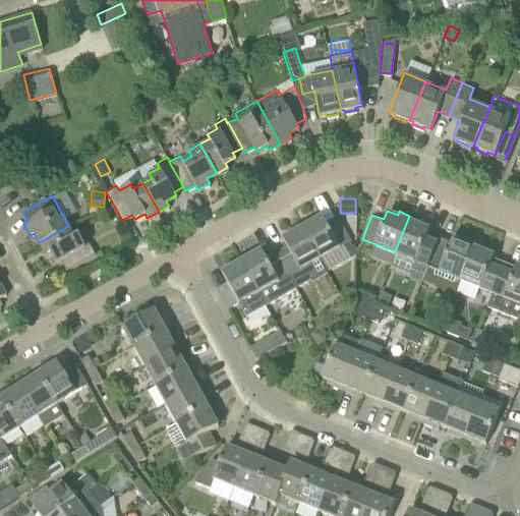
[(327,223),(322,215),(311,220),(309,217),(299,223),(319,258),(342,243),(349,240),(350,239),(338,217),(327,223)]
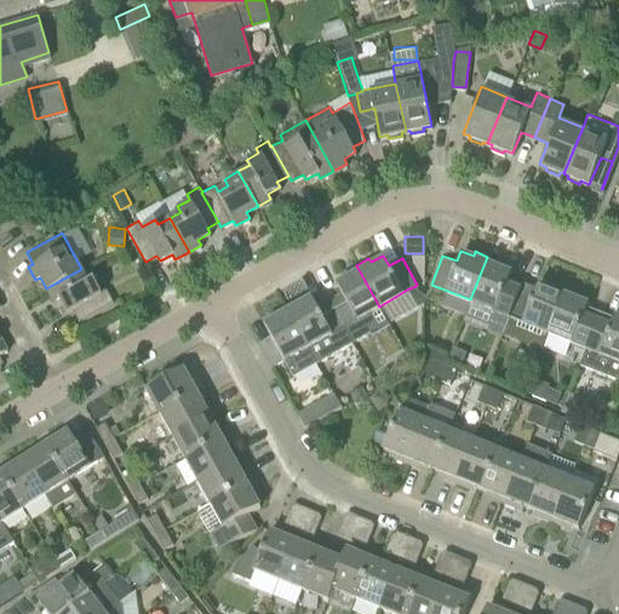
[(509,275),(510,270),(498,265),(499,262),(487,257),(470,299),(508,315),(522,281),(509,275)]
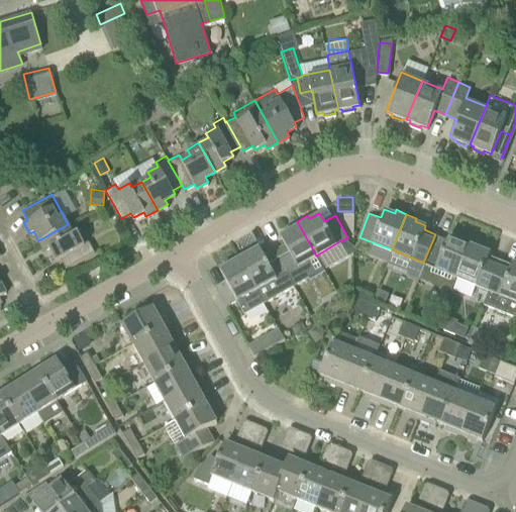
[(309,276),(309,259),(316,256),(297,221),(288,226),(290,229),(280,234),(285,242),(274,248),(293,284),(309,276)]
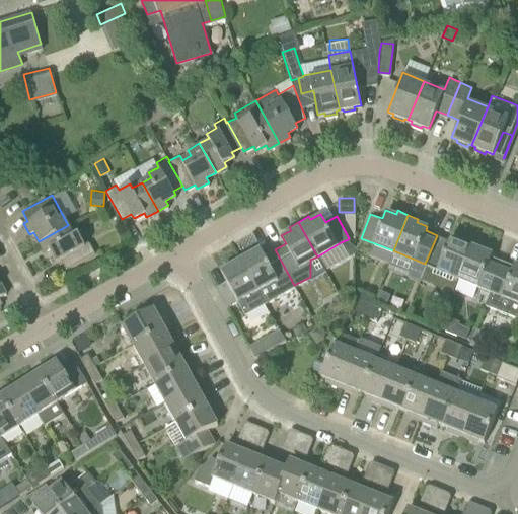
[(65,268),(94,251),(88,240),(83,243),(78,233),(74,235),(68,225),(39,241),(46,252),(50,250),(55,260),(60,258),(65,268)]
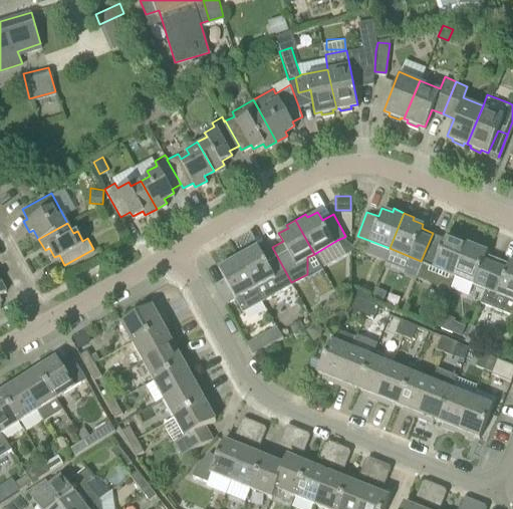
[(433,233),(421,261),(415,275),(447,289),(453,274),(468,238),(457,234),(456,238),(446,233),(444,237),(433,233)]
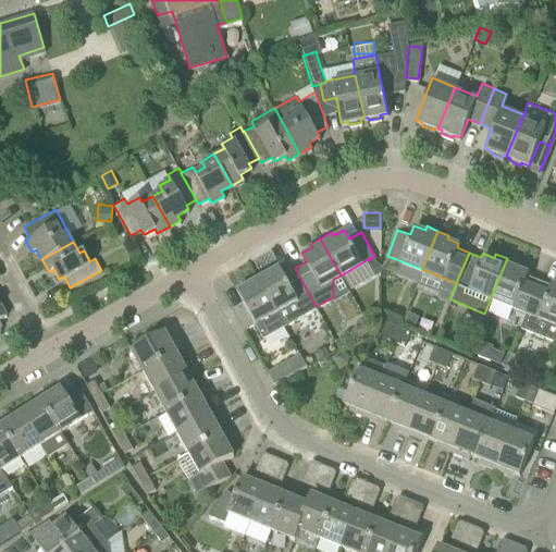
[(366,260),(373,274),(380,271),(380,264),(373,257),(366,260)]
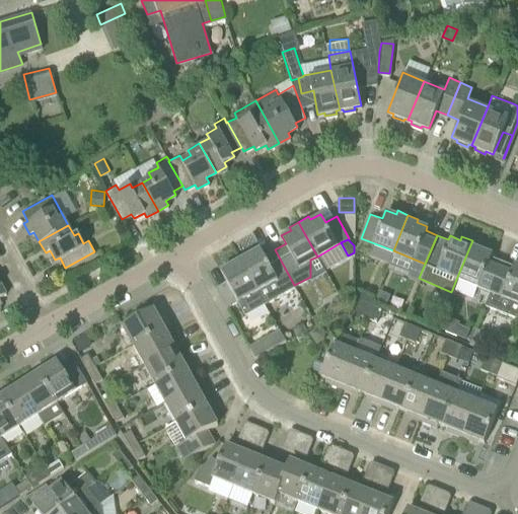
[(457,277),(490,290),(502,261),(491,255),(492,252),(481,248),(483,244),(472,240),(457,277)]
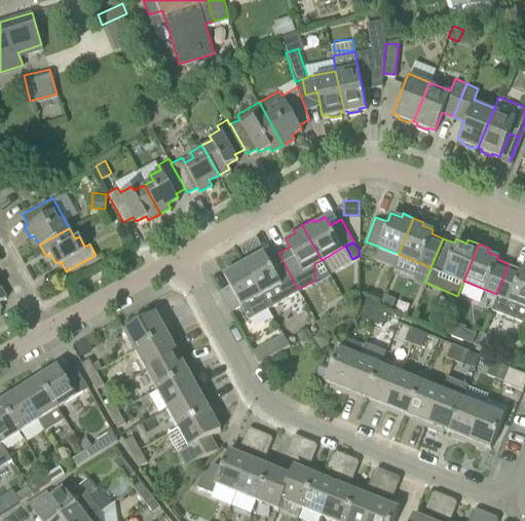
[(242,258),(268,306),(298,289),(278,253),(268,259),(263,251),(253,256),(252,253),(242,258)]
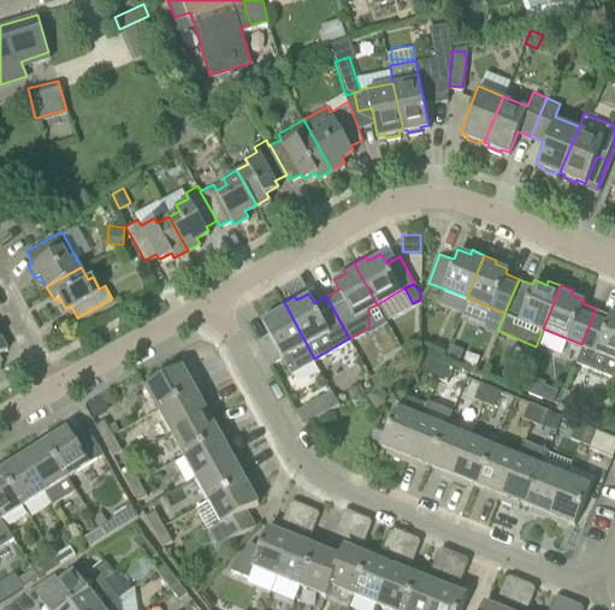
[(256,339),(270,363),(282,356),(290,372),(314,359),(284,302),(272,309),(273,313),(261,319),(268,332),(256,339)]
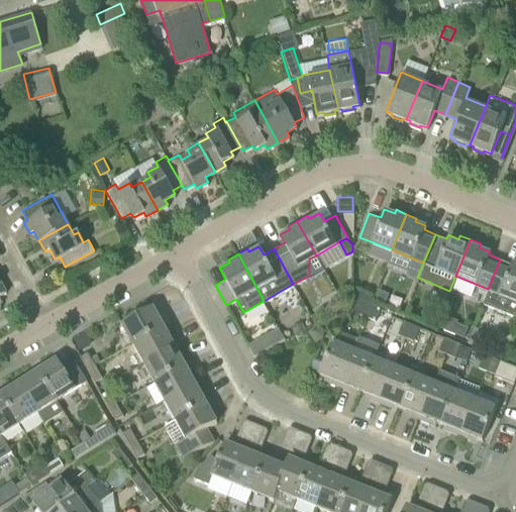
[(488,289),(483,302),(515,314),(515,310),(515,262),(512,261),(511,264),(500,260),(488,289)]
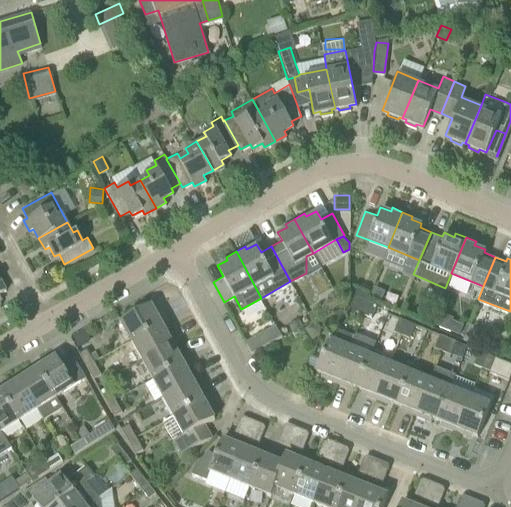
[(374,285),(371,292),(369,296),(380,300),(385,289),(374,285)]
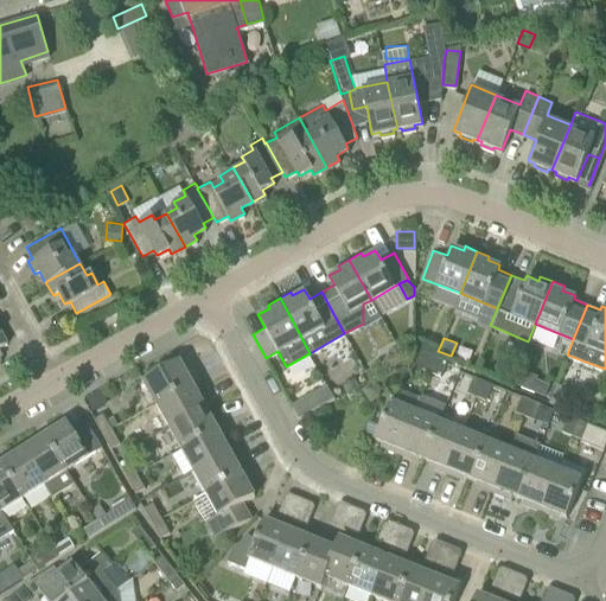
[(387,356),(397,350),(394,345),(388,349),(387,356)]
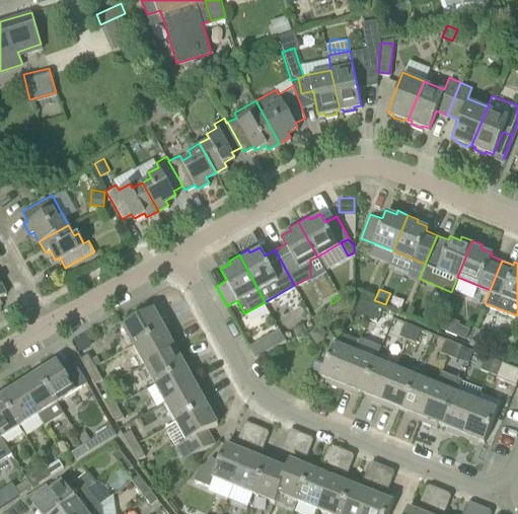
[(373,303),(354,296),(348,313),(359,317),(360,314),(367,317),(373,303)]
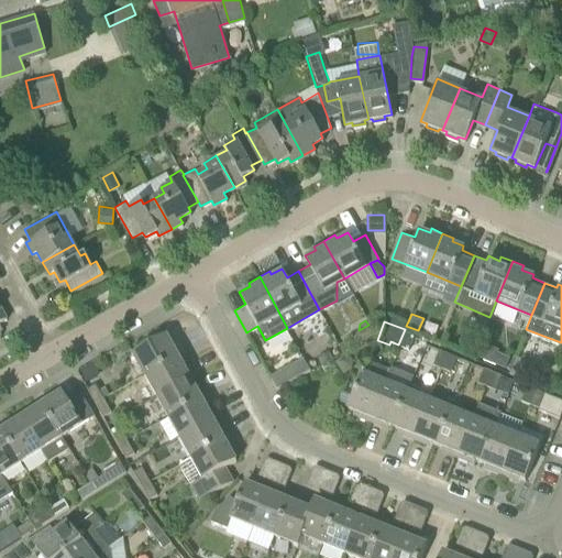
[(414,334),(405,329),(398,345),(407,348),(414,334)]
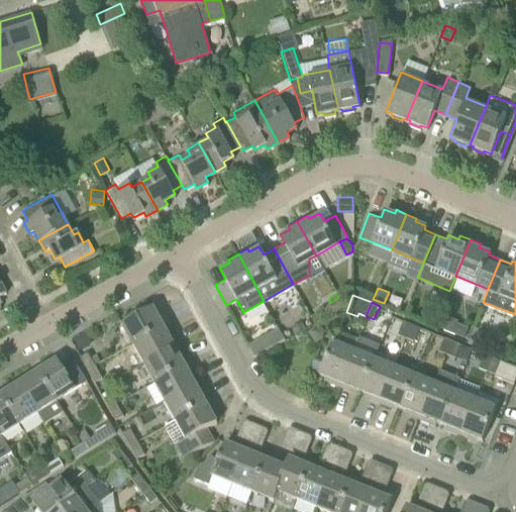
[(121,322),(132,342),(164,325),(152,305),(121,322)]
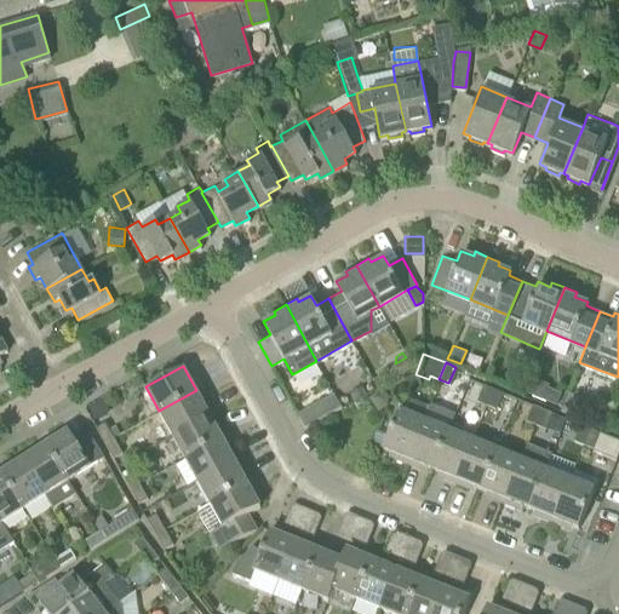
[(367,392),(361,383),(349,390),(355,400),(367,392)]
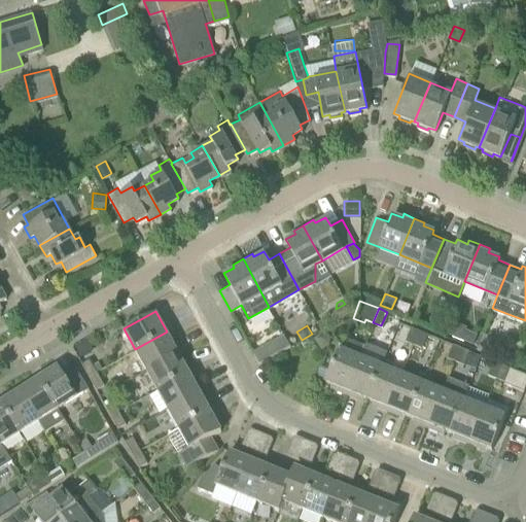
[(414,342),(418,329),(410,325),(405,338),(414,342)]
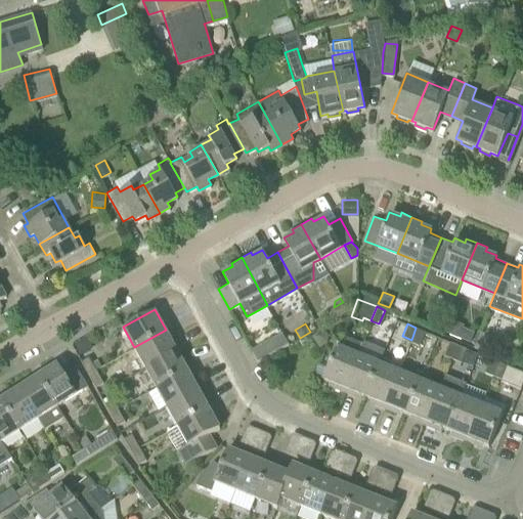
[(474,330),(463,326),(459,336),(470,340),(474,330)]
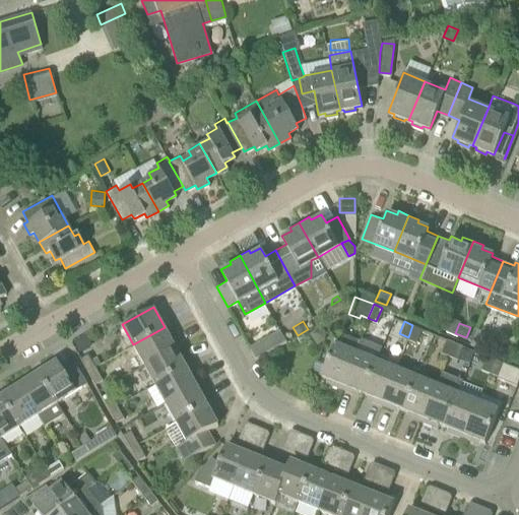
[(325,337),(325,331),(321,324),(309,332),(318,343),(324,338),(325,337)]
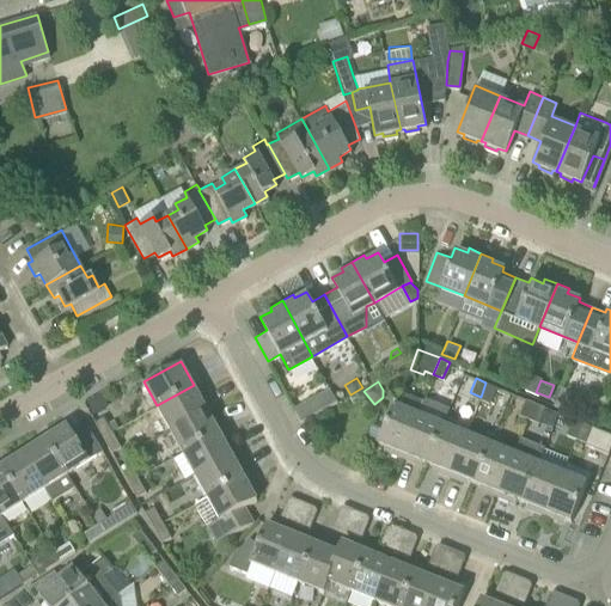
[(495,386),(486,383),(481,397),(489,401),(495,386)]
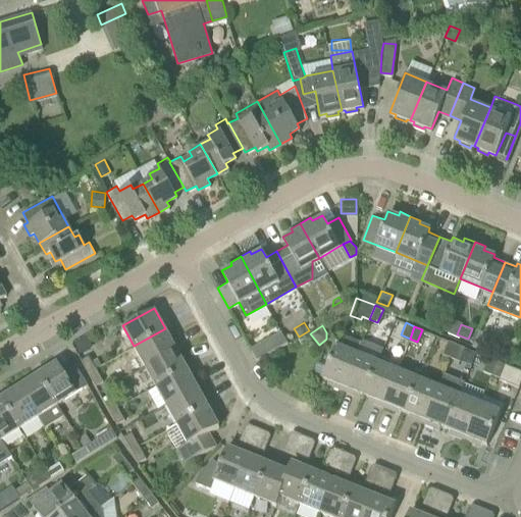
[(483,329),(478,327),(471,344),(483,349),(484,345),(483,329)]
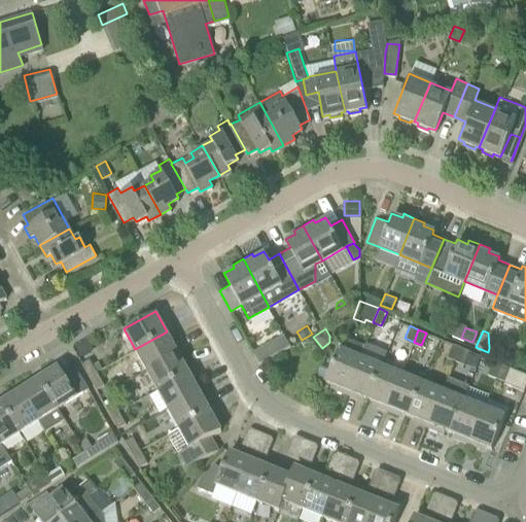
[(135,349),(145,368),(177,350),(167,332),(135,349)]
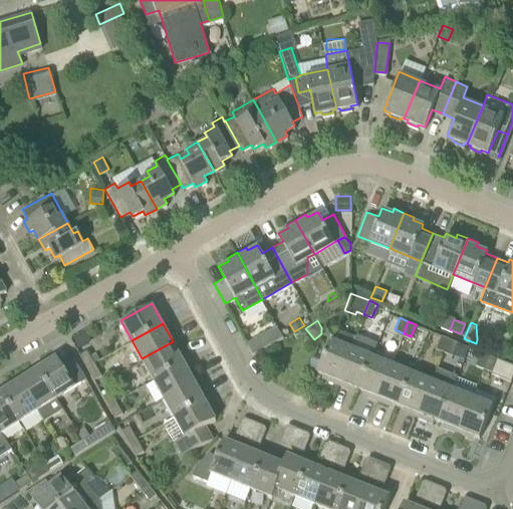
[(246,341),(252,353),(283,336),(276,325),(246,341)]
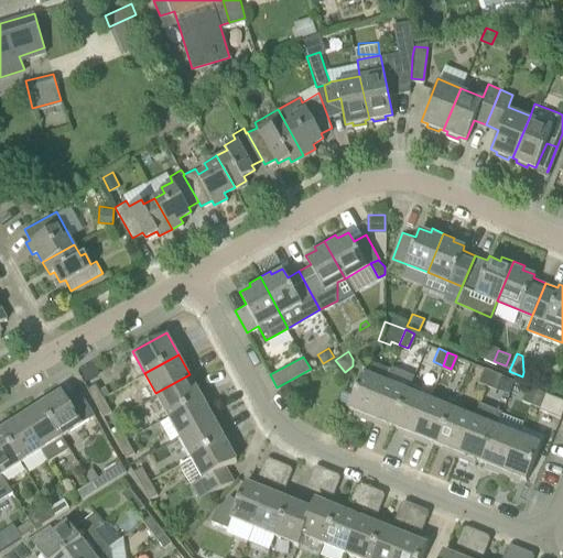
[(99,372),(93,360),(79,368),(86,380),(99,372)]
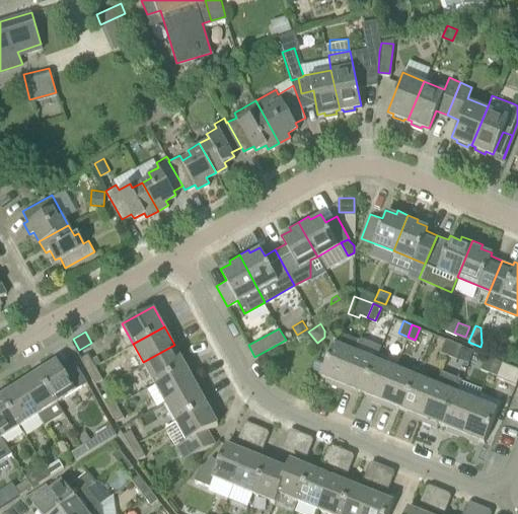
[(340,385),(354,351),(354,350),(359,339),(344,332),(336,338),(334,342),(333,342),(320,374),(330,378),(329,381),(340,385)]
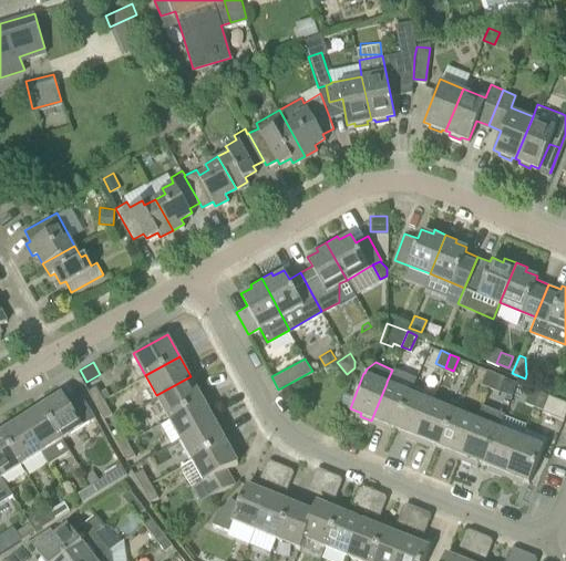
[(489,385),(494,372),(485,369),(481,382),(489,385)]
